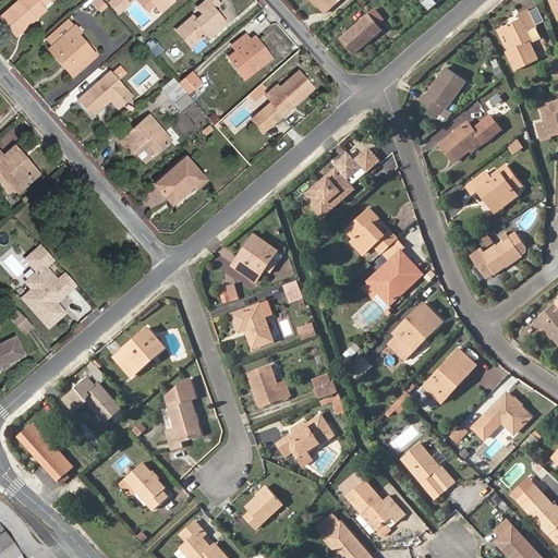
[(35,19),(32,15),(43,5),(39,2),(40,0),(19,0),(0,16),(16,35),(35,19)]
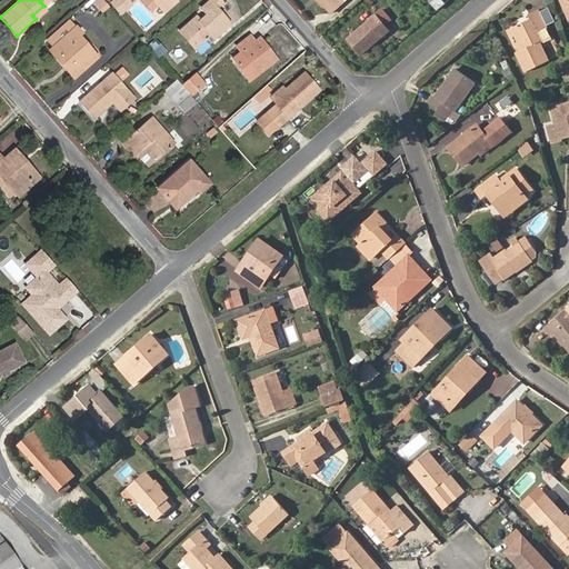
[(102,0),(96,7),(102,15),(110,7),(103,0),(102,0)]
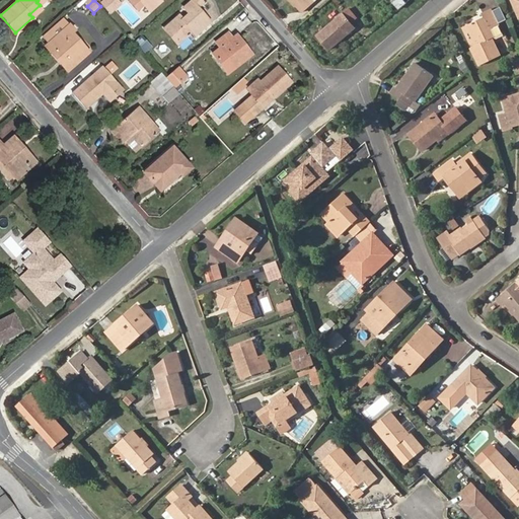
[(118,0),(103,0),(100,4),(109,14),(122,4),(118,0)]
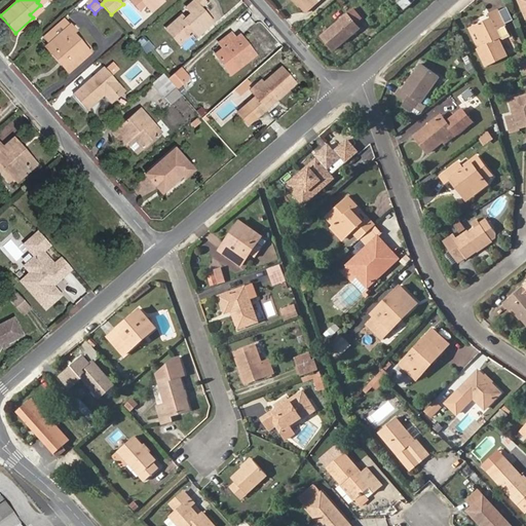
[(146,5),(141,0),(130,0),(140,10),(146,5)]
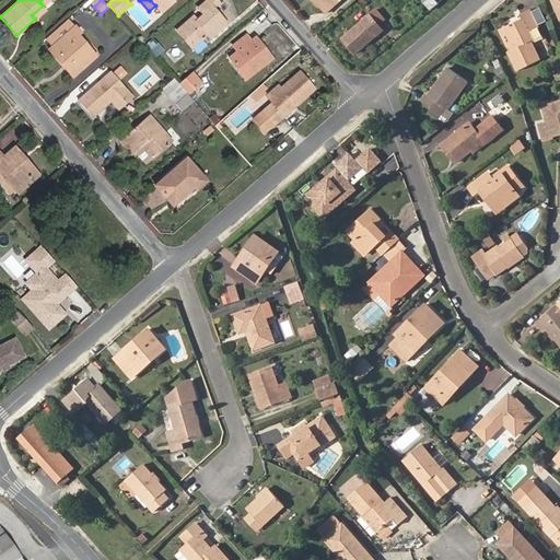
[(174,1),(173,0),(150,0),(155,6),(162,12),(174,1)]
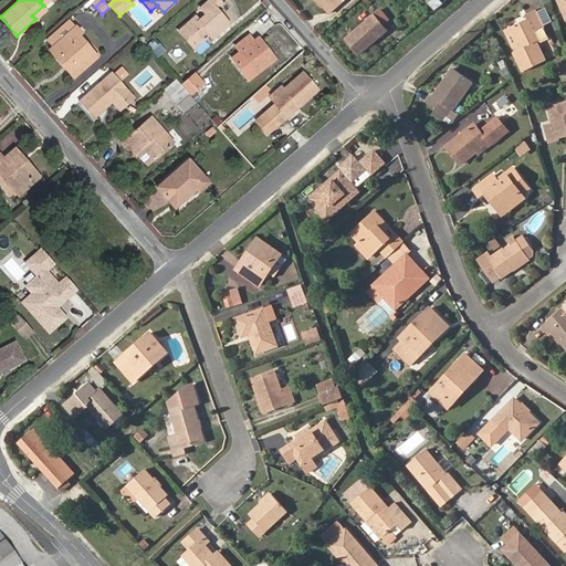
[(209,33),(212,39),(229,23),(215,8),(221,2),(219,0),(209,0),(200,8),(206,14),(198,20),(195,17),(179,31),(194,48),(209,33)]
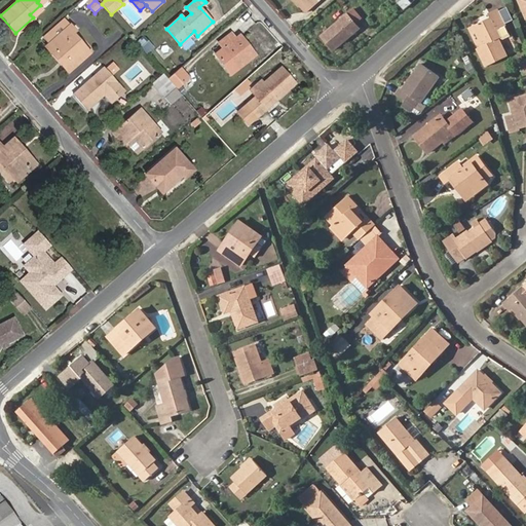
[(297,0),(306,11),(318,0),(297,0)]
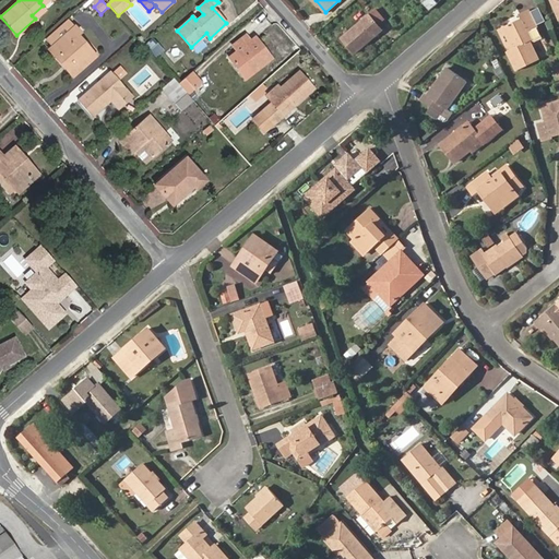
[(424,0),(423,1),(430,10),(438,3),(435,0),(424,0)]
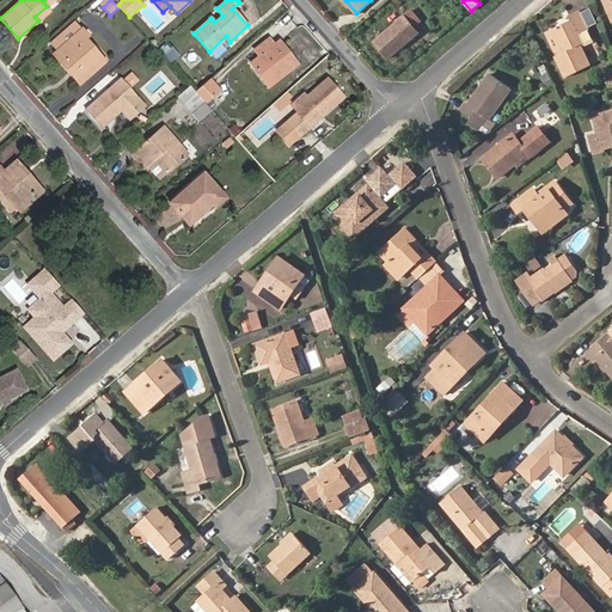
[(611,0),(598,0),(607,22),(611,19),(611,0)]
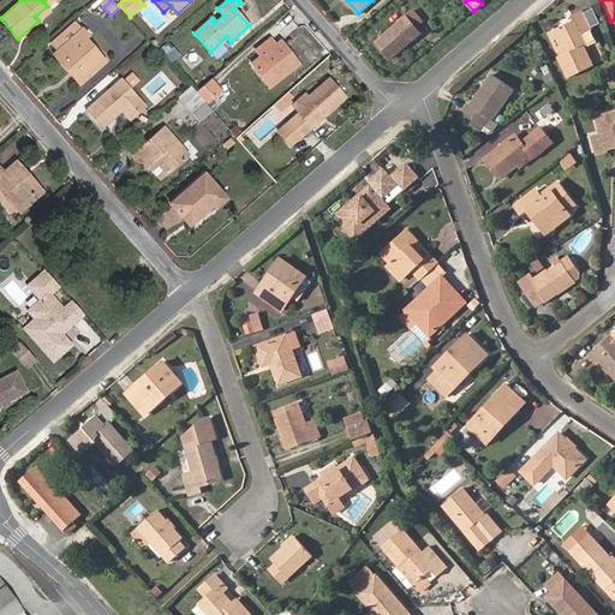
[(39,21),(49,10),(47,6),(35,17),(39,21)]
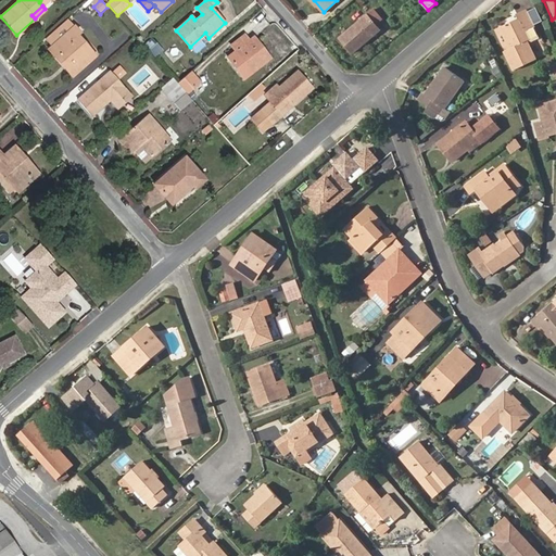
[(353,52),(376,33),(373,27),(376,24),(382,20),(374,9),(341,37),(353,52)]
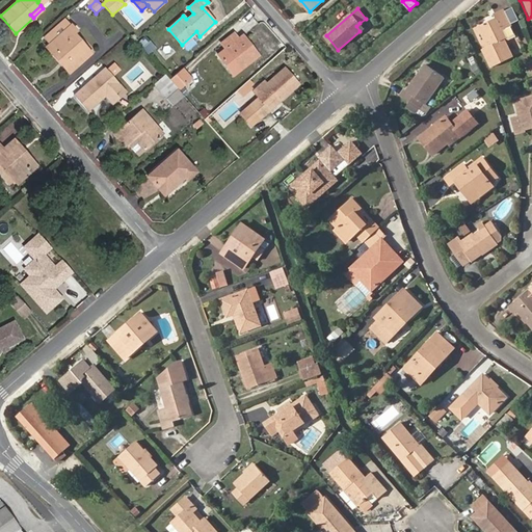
[(502,42),(503,41),(500,32),(508,29),(500,11),(490,16),(491,19),(476,27),(486,48),(481,50),(480,50),(488,69),(509,58),(502,42)]
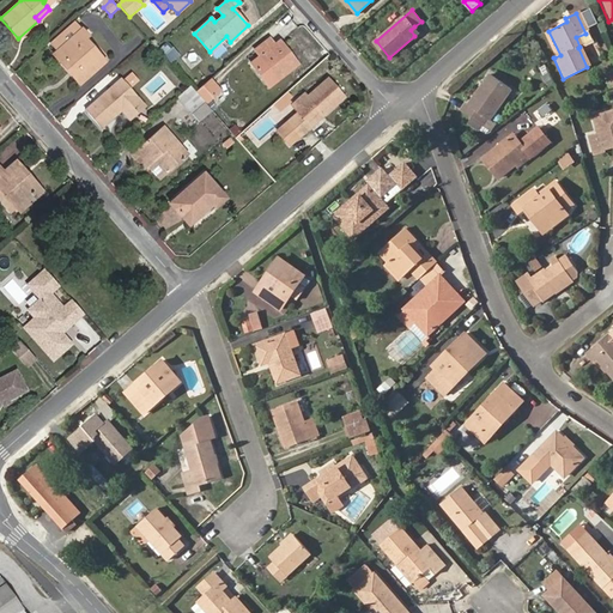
[(73,20),(49,42),(58,50),(82,29),(73,20)]
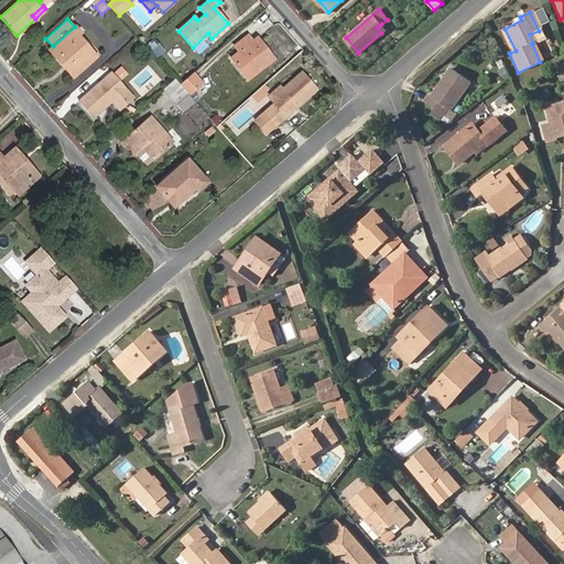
[(73,76),(97,56),(78,35),(80,33),(75,26),(53,46),(68,66),(66,68),(73,76)]
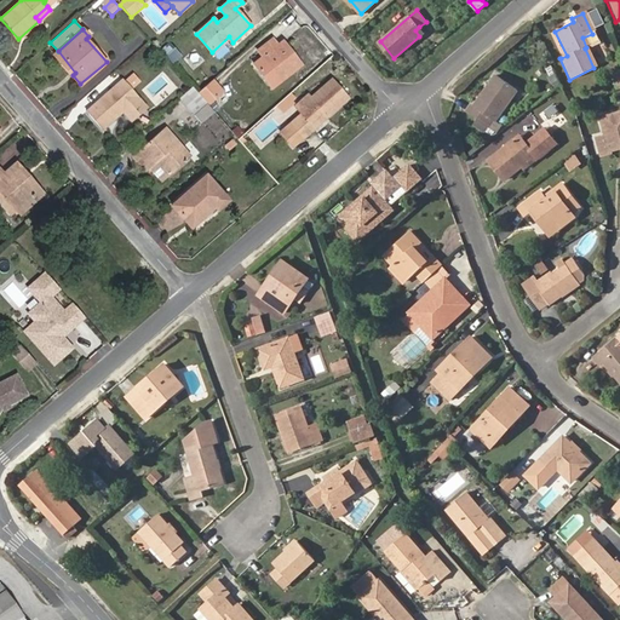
[(555,32),(550,34),(561,58),(567,56),(555,32)]
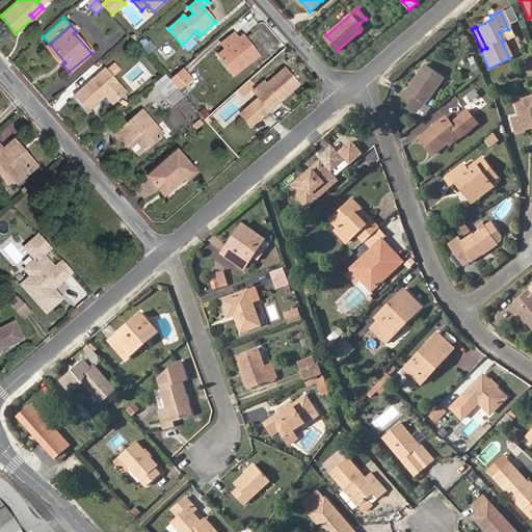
[(215,55),(232,76),(259,55),(242,33),(238,37),(234,32),(220,43),(224,48),(215,55)]
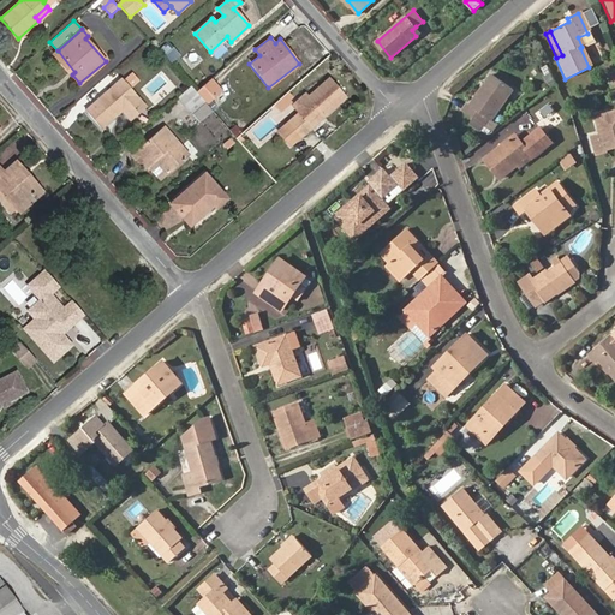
[(171,63),(179,55),(167,42),(159,51),(171,63)]
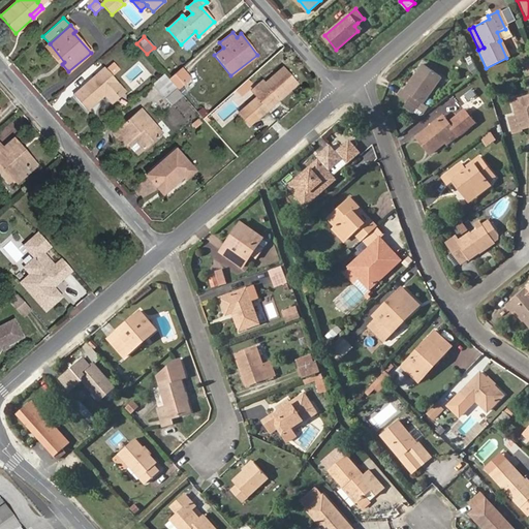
[(50,43),(47,47),(62,64),(64,62),(50,43)]
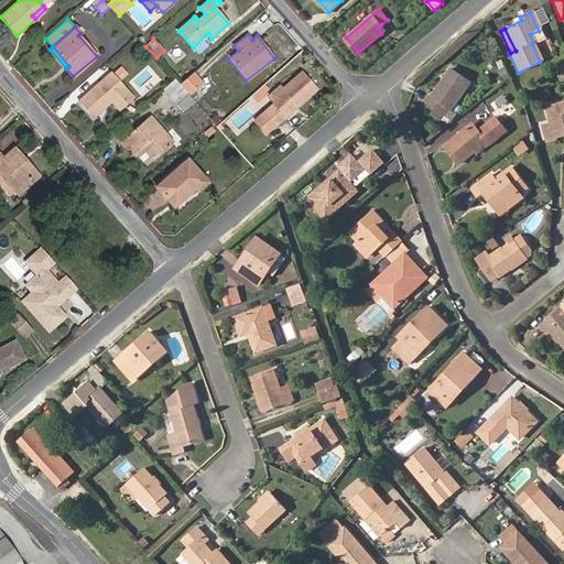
[(560,82),(563,79),(563,62),(554,68),(560,82)]
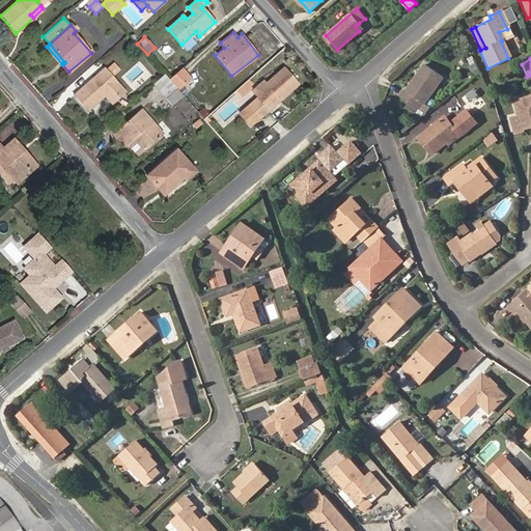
[(418,104),(420,105),(440,79),(423,65),(402,92),(400,91),(396,98),(413,110),(418,104)]
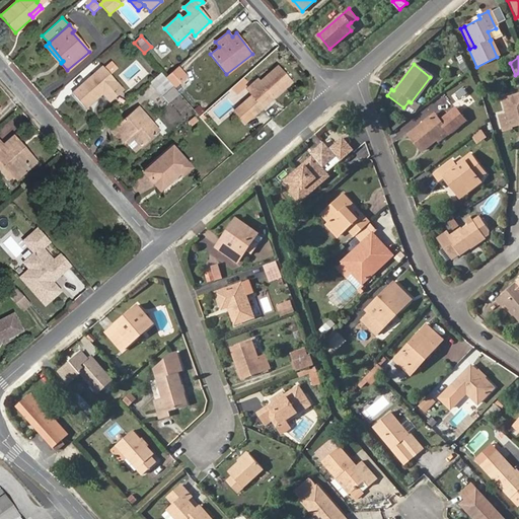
[(173,87),(188,75),(178,66),(165,78),(171,84),(172,86),(173,87)]
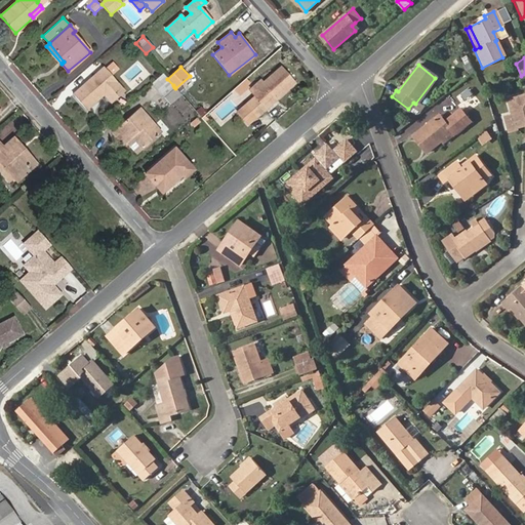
[(111,101),(123,89),(104,68),(74,92),(87,108),(104,93),(111,101)]
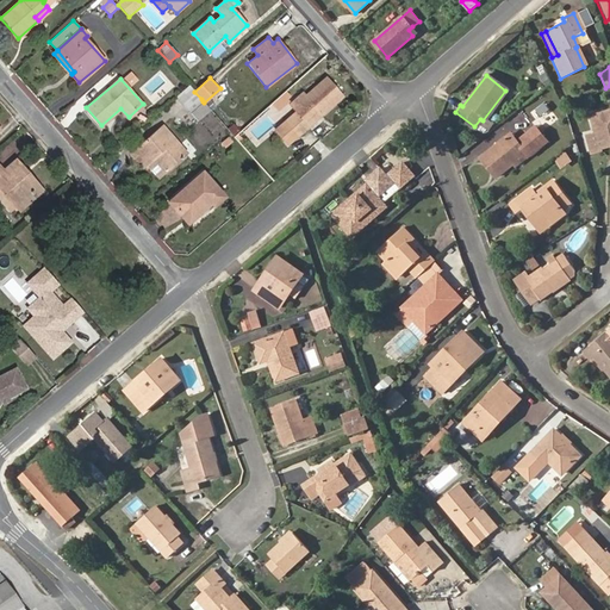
[(278,129),(288,142),(342,97),(325,79),(305,95),(303,93),(290,104),(297,112),(278,129)]
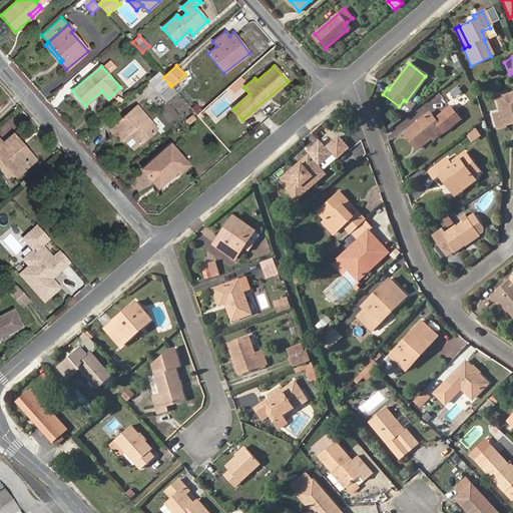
[(148,81),(160,94),(170,85),(169,83),(163,77),(159,72),(148,81)]
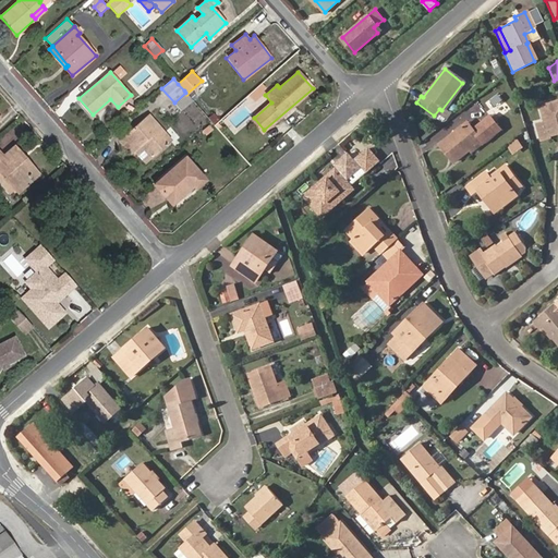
[(505,96),(495,102),(504,114),(513,108),(505,96)]
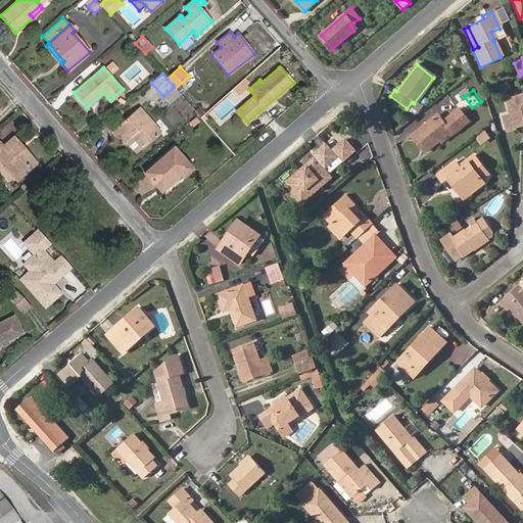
[(522,93),(504,100),(508,113),(502,116),(507,131),(514,129),(514,127),(522,124),(522,123),(522,93)]
